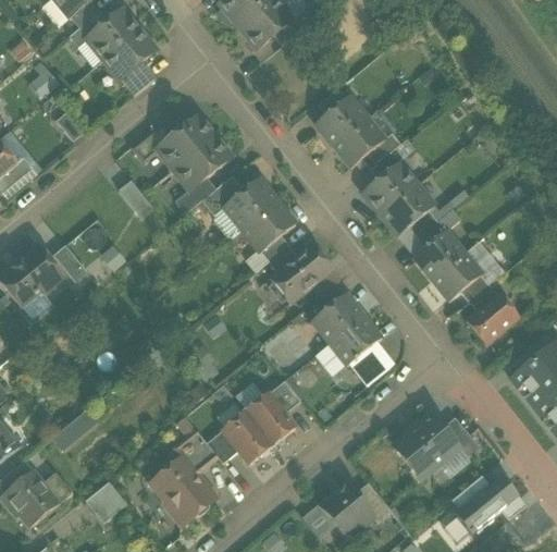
[(48,0),(41,5),(58,26),(67,17),(69,19),(70,17),(89,1),(90,0),(48,0)]
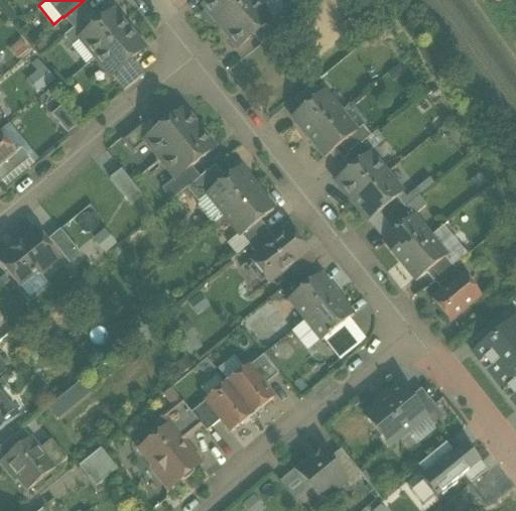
[(205,0),(202,3),(219,24),(248,0),(205,0)]
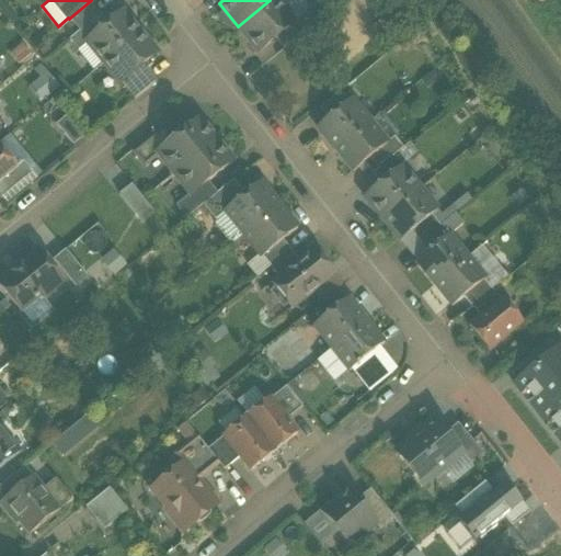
[(270,0),(238,26),(256,49),(274,35),(294,19),(294,18),(278,0),(270,0)]
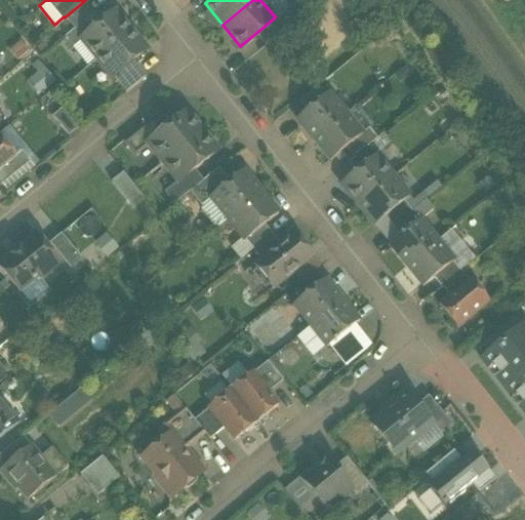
[(84,1),(66,16),(73,27),(92,11),(84,1)]
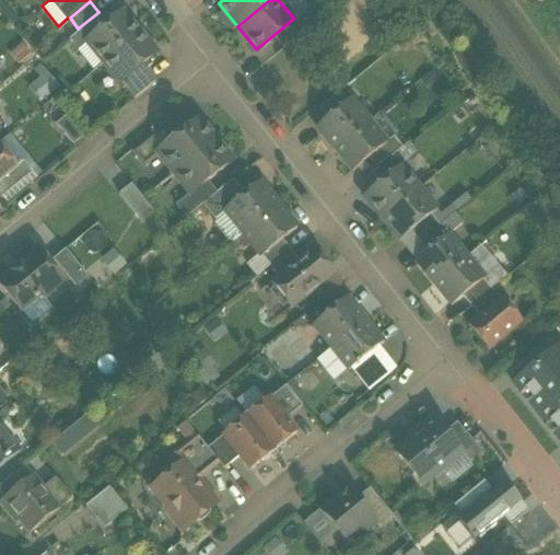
[(106,22),(85,39),(85,41),(102,60),(139,30),(123,9),(106,22)]
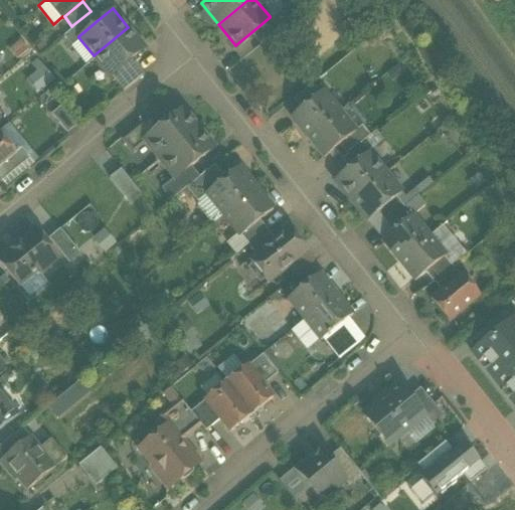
[(270,17),(251,32),(259,41),(287,19),(279,9),(270,16),(270,17)]
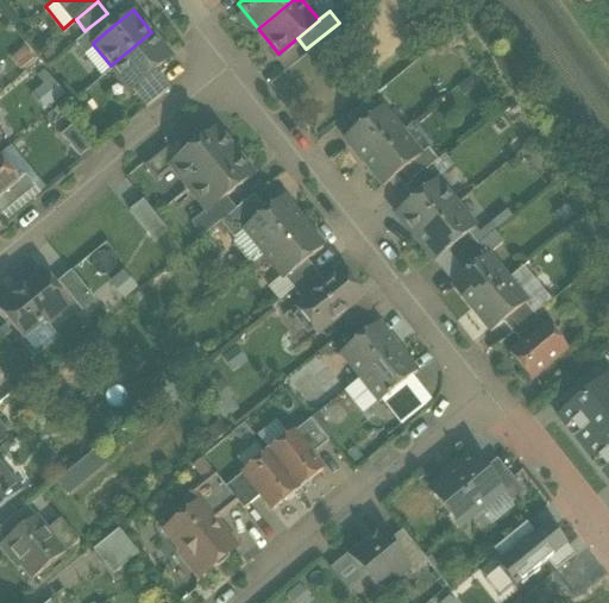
[(115,24),(107,13),(85,31),(74,39),(83,51),(93,44),(93,43),(115,24)]
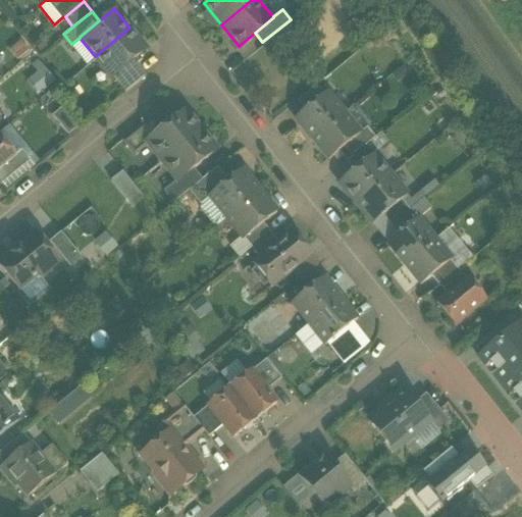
[(129,28),(95,56),(110,74),(111,74),(129,59),(145,46),(129,28)]
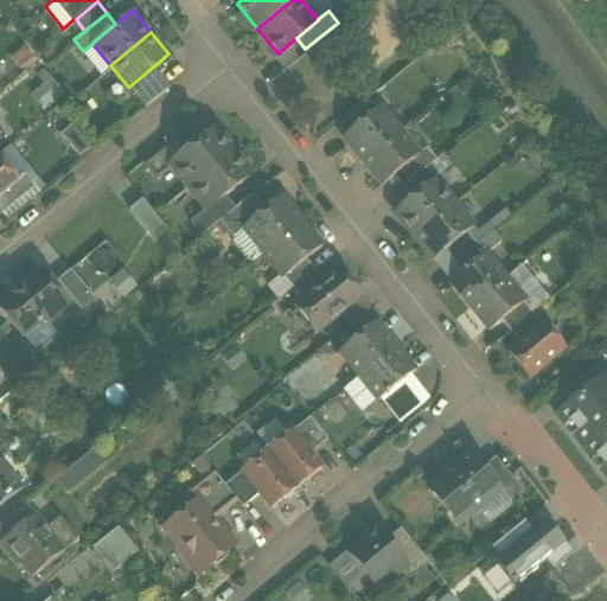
[(36,71),(43,80),(30,90),(44,106),(63,88),(42,65),(36,71)]
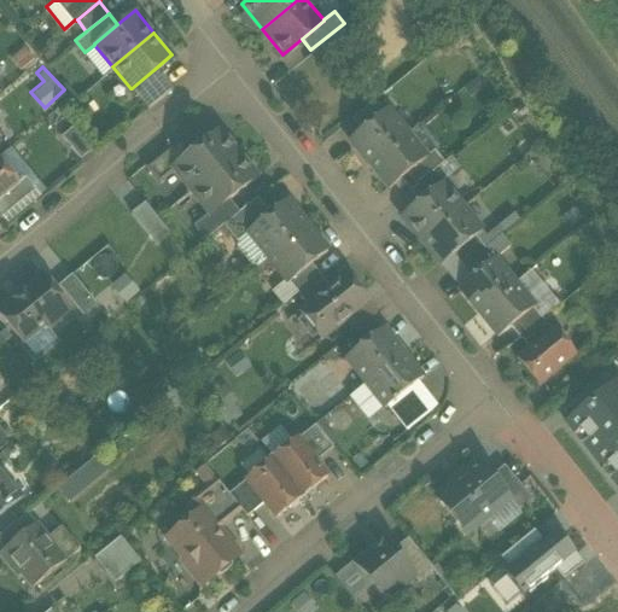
[(153,70),(132,88),(147,106),(169,88),(153,70)]
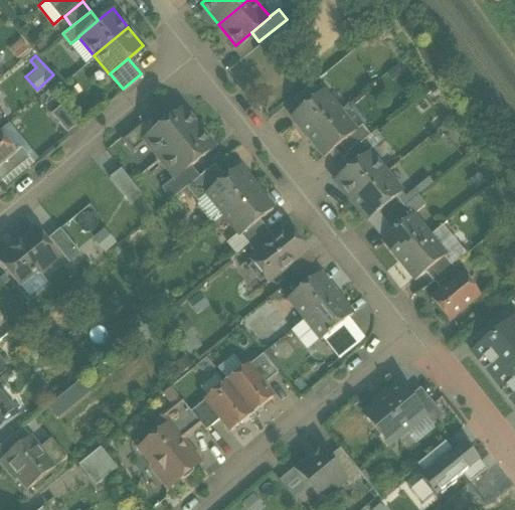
[(312,81),(293,97),(300,106),(319,91),(312,81)]
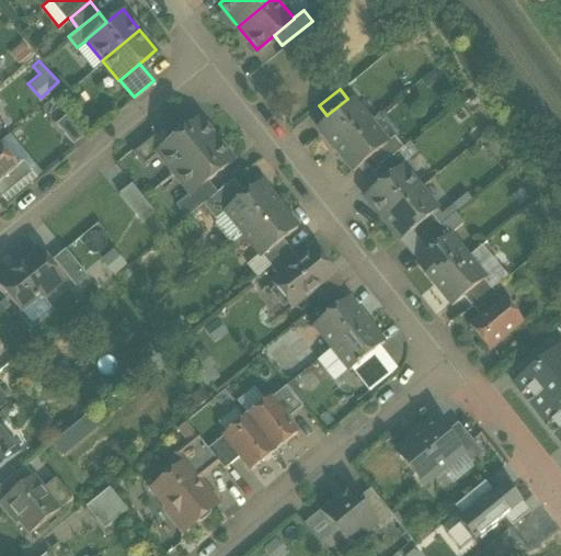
[(327,115),(316,125),(334,147),(368,118),(350,97),(347,99),(327,115)]
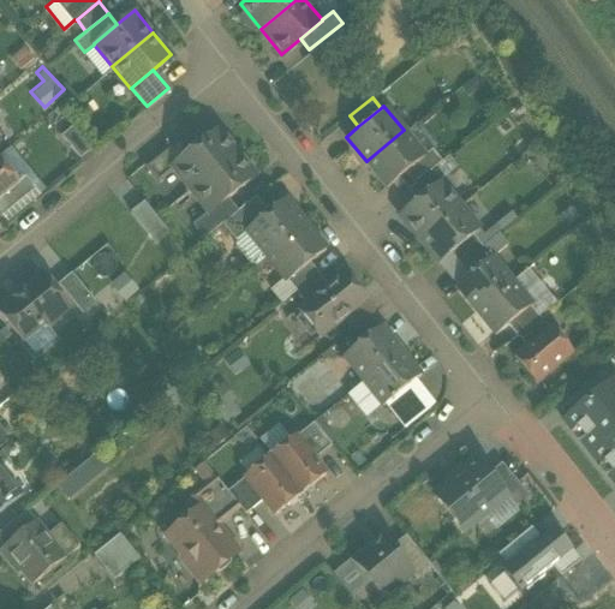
[(90,147),(71,125),(60,133),(79,155),(90,147)]
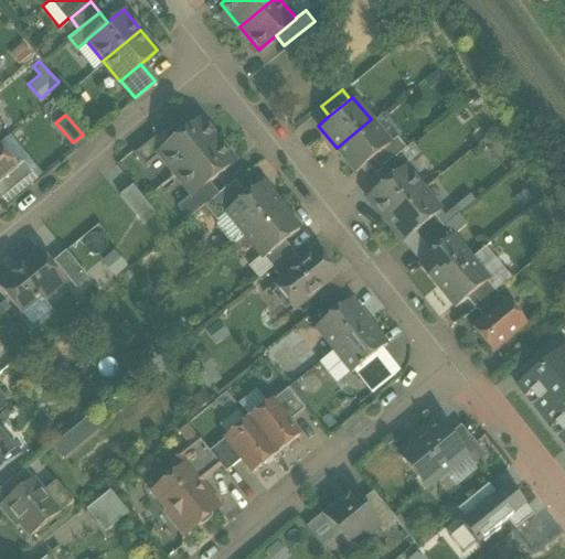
[(174,137),(158,151),(158,152),(174,172),(216,138),(200,117),(174,137)]
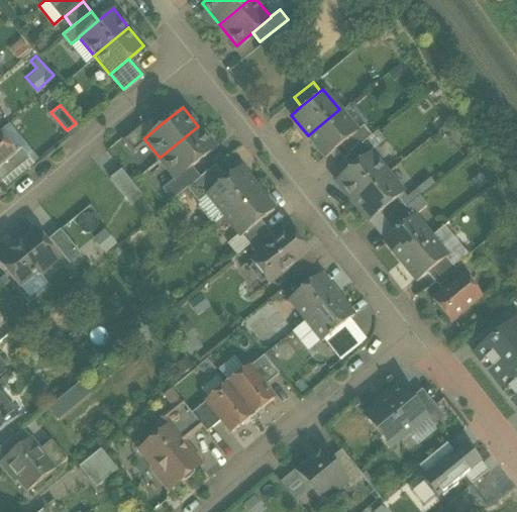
[(339,109),(308,135),(324,156),(339,143),(355,130),(355,129),(339,109)]
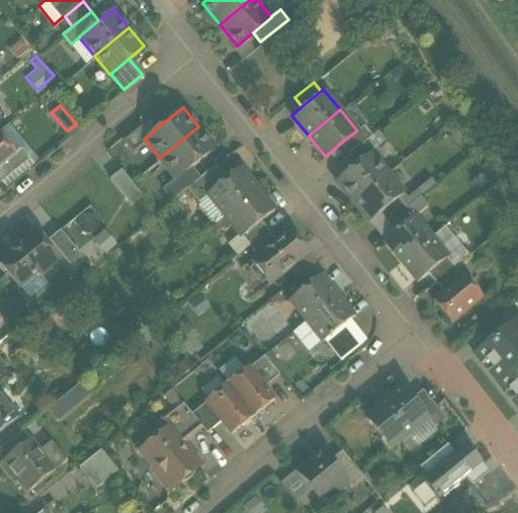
[(151,114),(122,138),(133,150),(145,140),(145,139),(160,125),(151,114)]
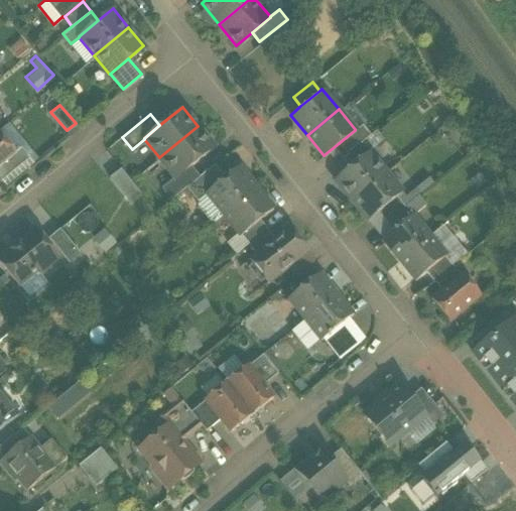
[(355,130),(339,143),(347,152),(360,141),(370,133),(362,123),(355,129),(355,130)]
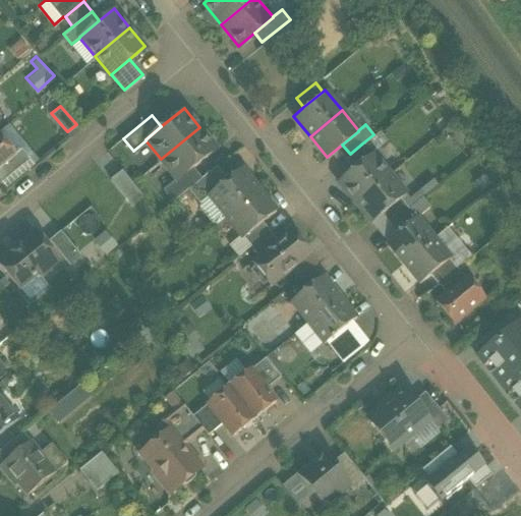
[(199,127),(161,159),(175,177),(176,178),(191,166),(216,147),(199,127)]
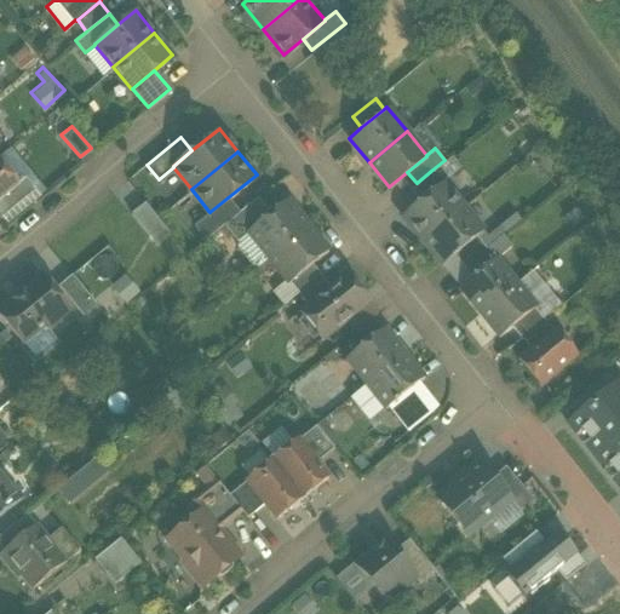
[(0,160),(0,196),(18,182),(17,181),(0,160)]
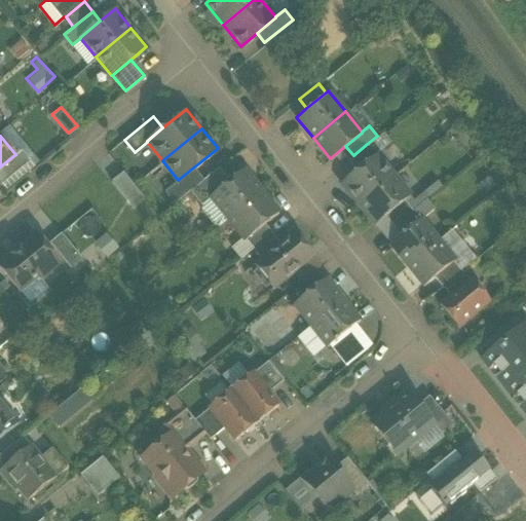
[(374,153),(367,144),(353,155),(347,159),(355,170),(374,153)]
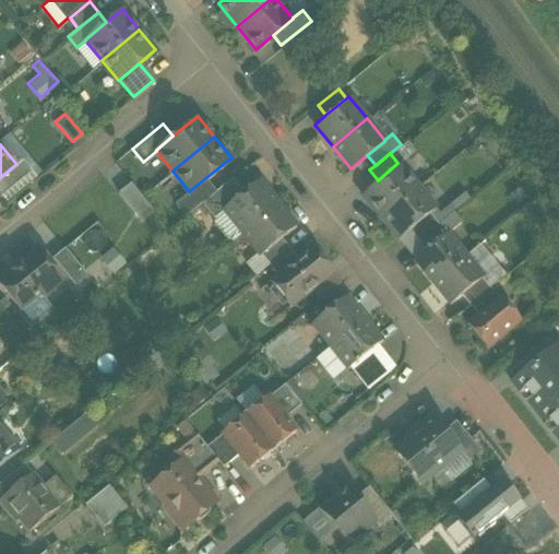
[(16,164),(0,177),(0,191),(1,193),(32,168),(22,157),(15,163),(16,164)]
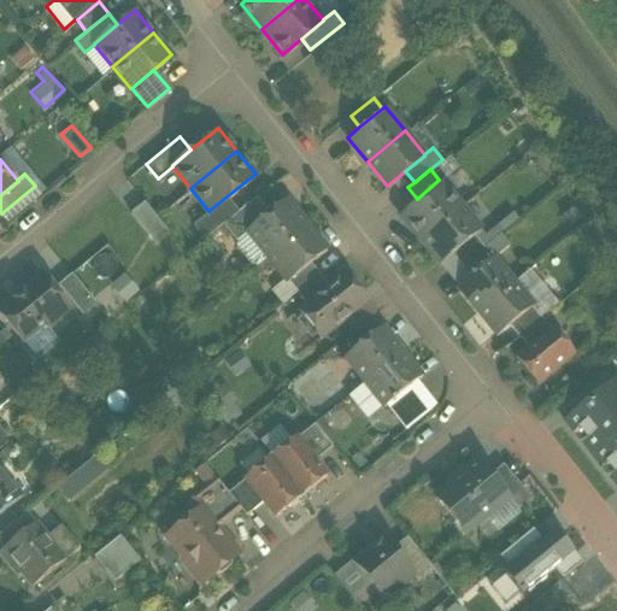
[(417,199),(399,213),(419,238),(460,204),(440,180),(439,180),(417,199)]
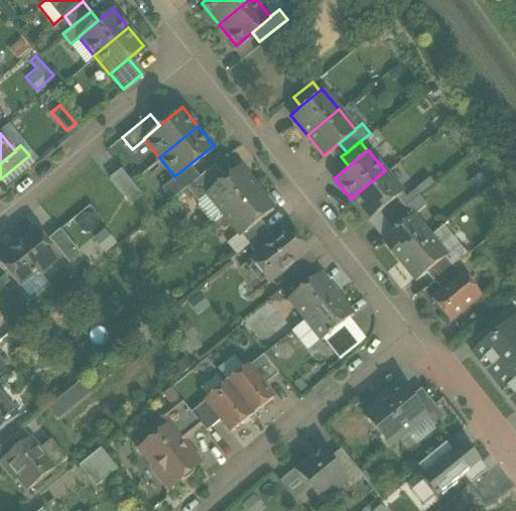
[(199,174),(185,185),(197,200),(198,199),(206,192),(224,176),(213,162),(199,174)]
